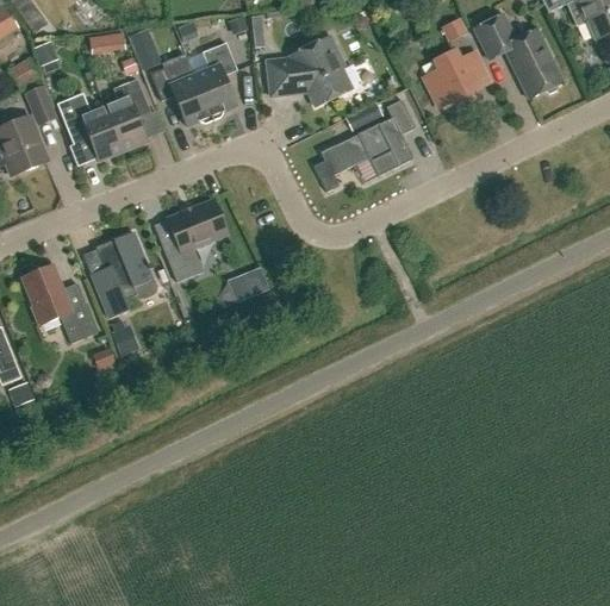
[(541,0),(546,11),(564,4),(573,25),(586,20),(595,38),(609,31),(609,0),(541,0)]
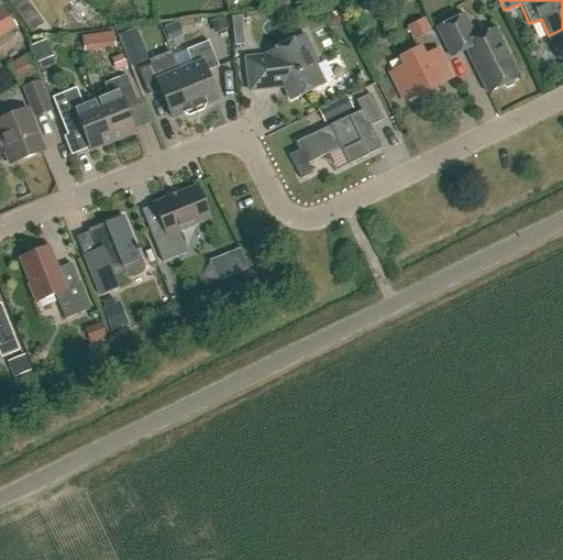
[(4,4),(0,7),(0,34),(15,25),(4,4)]
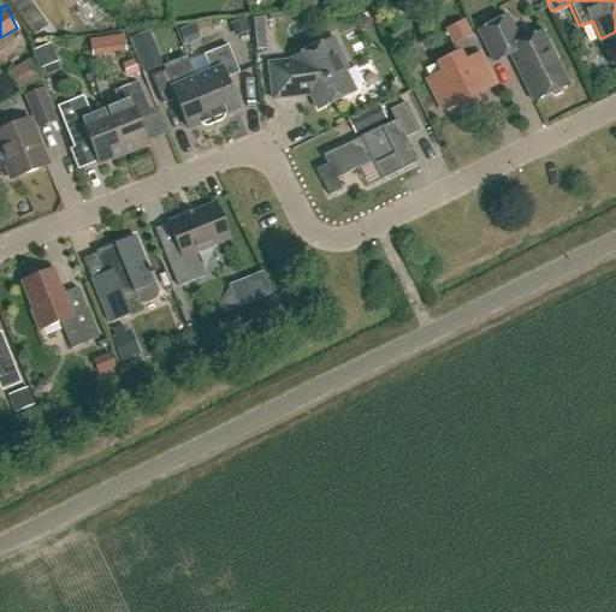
[(261,13),(252,15),(254,46),(265,45),(261,13)]
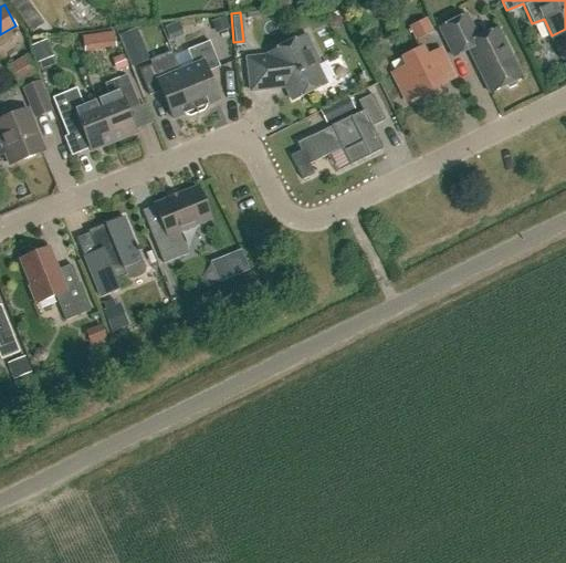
[(478,35),(465,12),(439,25),(453,55),(468,48),(490,91),(504,83),(509,86),(515,83),(516,77),(522,75),(496,25),(478,35)]
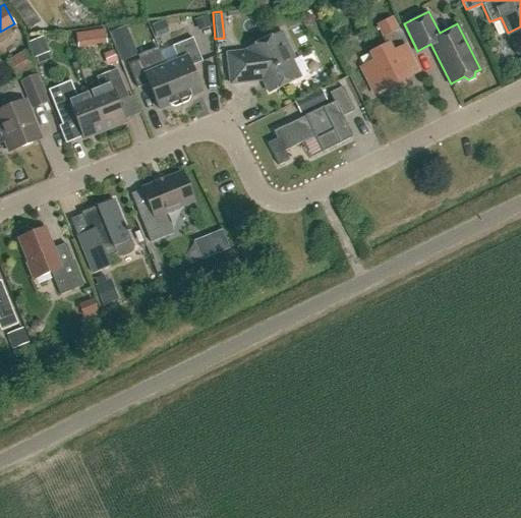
[(399,14),(381,21),(386,37),(404,30),(399,14)]
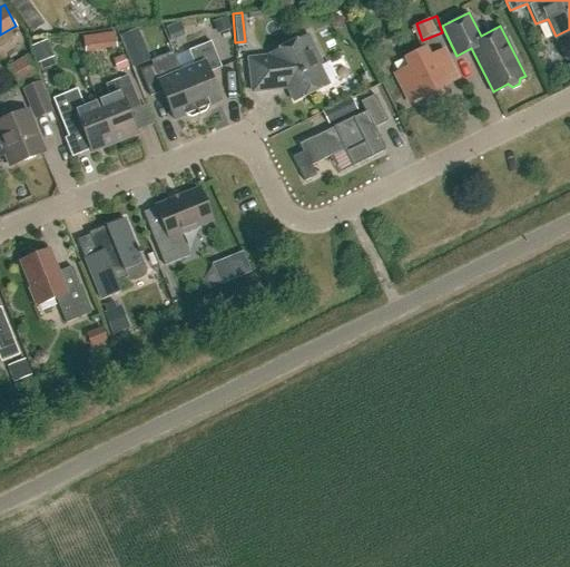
[(135,26),(119,32),(131,64),(147,57),(135,26)]
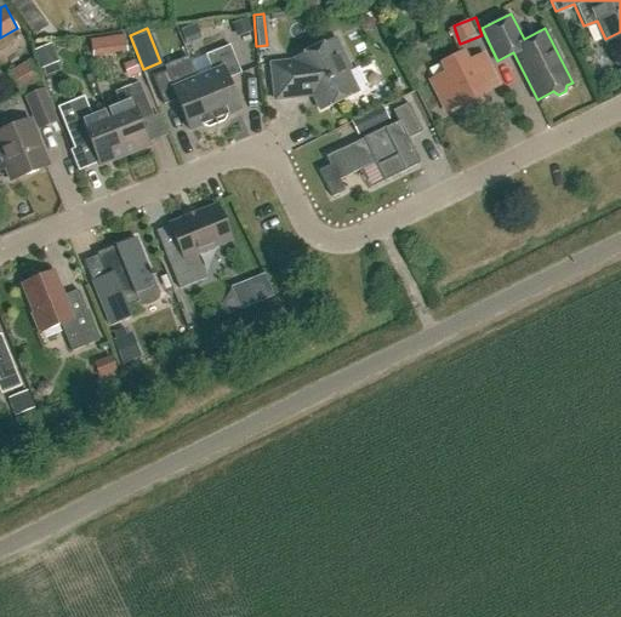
[(95,52),(129,51),(127,34),(95,36),(95,52)]
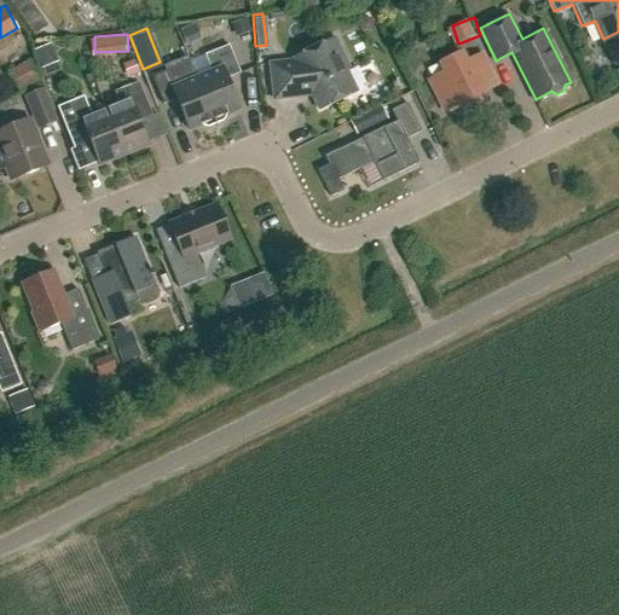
[(348,65),(334,35),(293,56),(294,58),(270,62),(273,97),(296,94),(295,92),(311,91),(319,108),(356,90),(345,68),(348,65)]
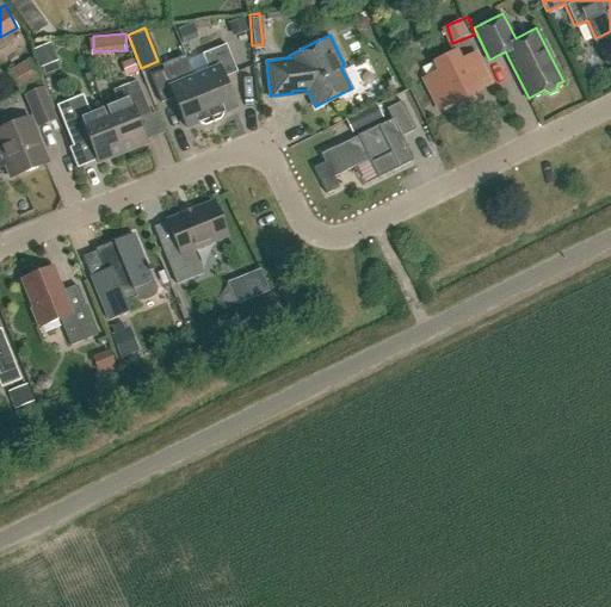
[(208,68),(193,74),(213,121),(220,117),(223,111),(235,106),(222,75),(236,69),(226,42),(202,51),(208,68)]
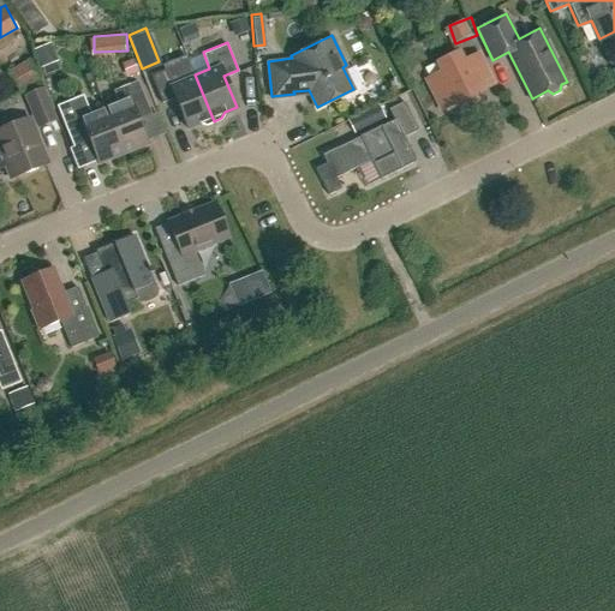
[(463,59),(458,49),(436,59),(441,70),(427,77),(441,108),(457,100),(461,111),(482,100),(477,90),(493,82),(478,52),(463,59)]
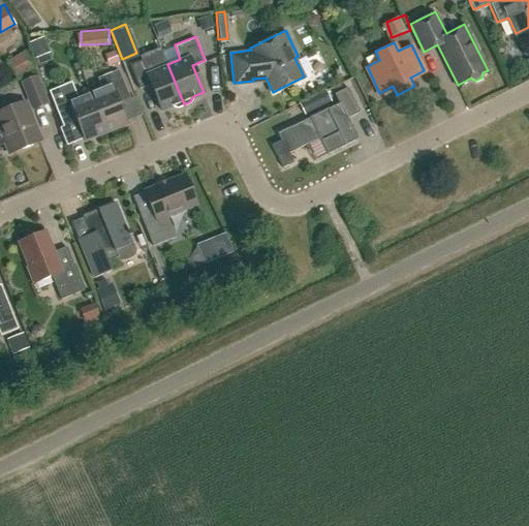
[(18,73),(36,66),(30,51),(11,59),(18,73)]
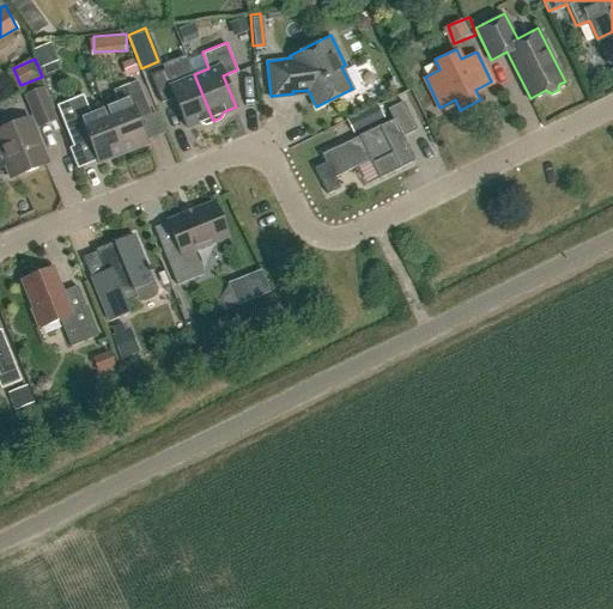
[(213,121),(194,74),(180,80),(175,71),(167,74),(163,67),(150,73),(161,101),(174,96),(187,126),(199,121),(205,125),(213,121)]
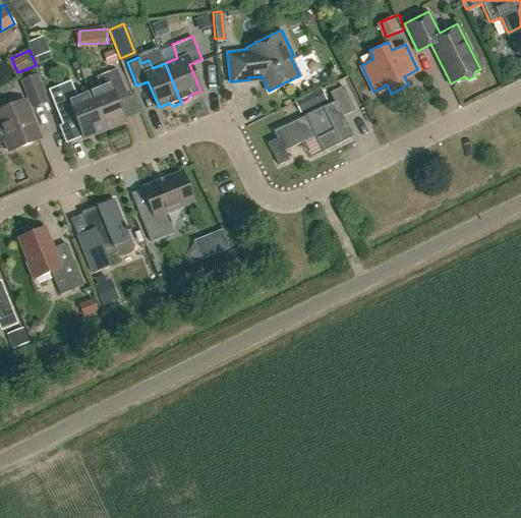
[(89,91),(104,128),(124,120),(117,101),(128,96),(116,67),(96,75),(100,85),(89,91)]
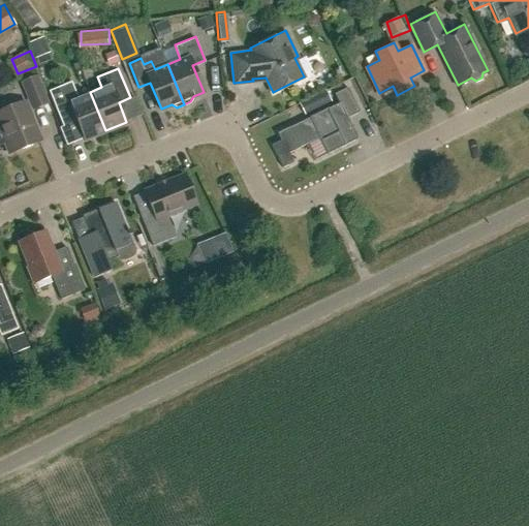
[(48,101),(35,72),(20,79),(31,109),(48,101)]
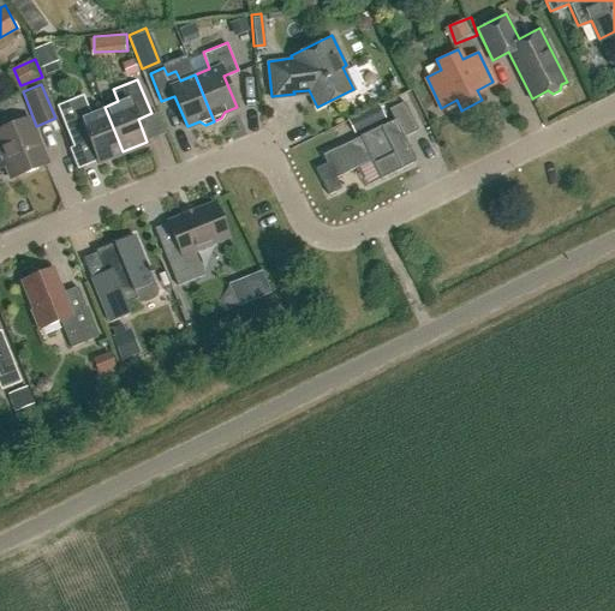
[(97,161),(123,151),(105,107),(90,112),(83,94),(57,103),(73,145),(88,138),(97,161)]
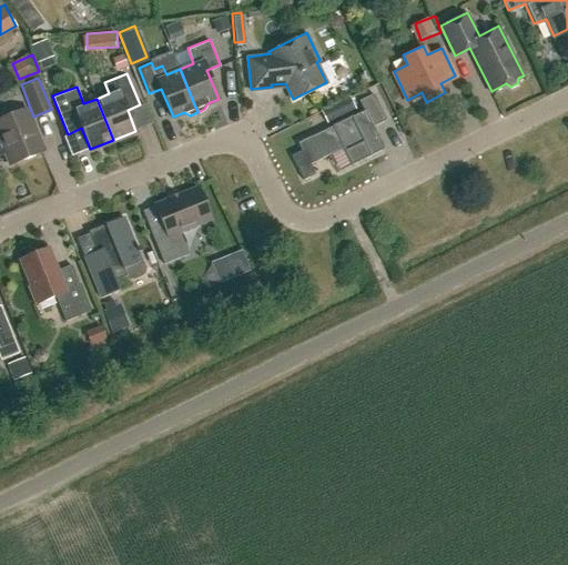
[(386,119),(373,92),(358,99),(364,109),(352,115),(352,114),(332,124),(311,135),(297,141),(301,149),(291,154),(303,179),(314,173),(310,163),(321,158),(321,157),(342,147),(351,164),(371,154),(371,153),(384,148),(373,125),(386,119)]
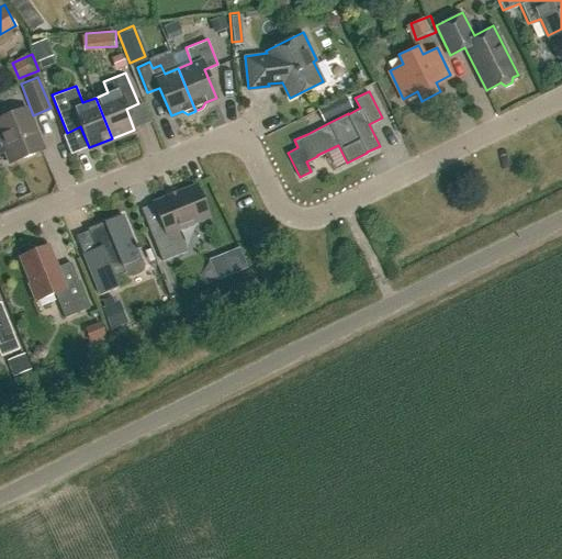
[(43,147),(24,102),(0,111),(0,151),(4,149),(10,161),(43,147)]
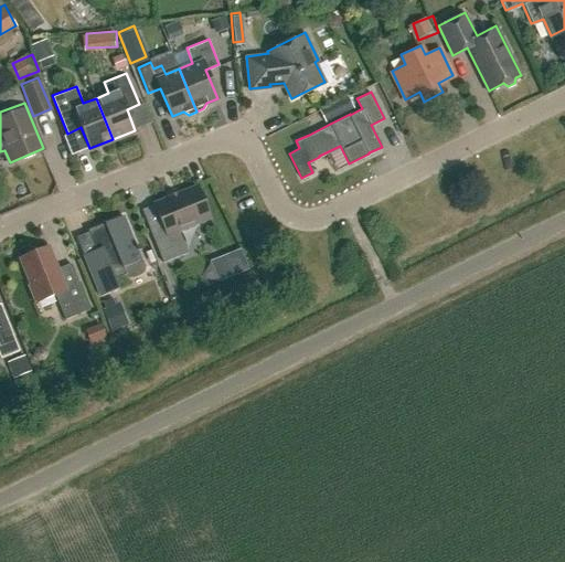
[(210,216),(196,184),(153,202),(161,222),(149,228),(162,260),(183,251),(176,231),(210,216)]
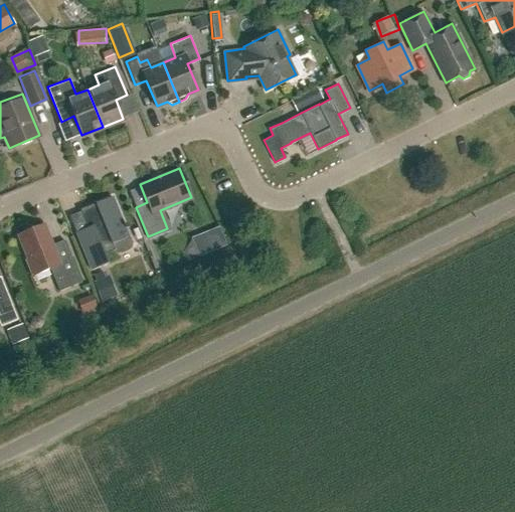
[(131,241),(112,195),(79,208),(88,226),(75,231),(91,269),(109,262),(105,252),(131,241)]
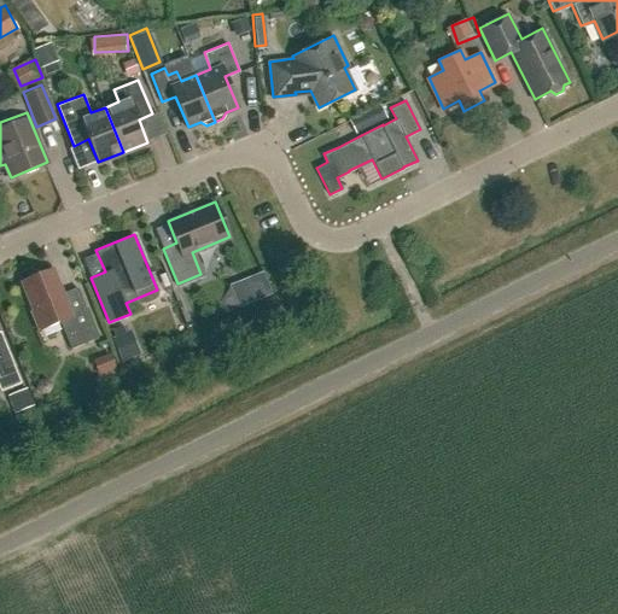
[(261,269),(249,273),(257,294),(269,290),(261,269)]
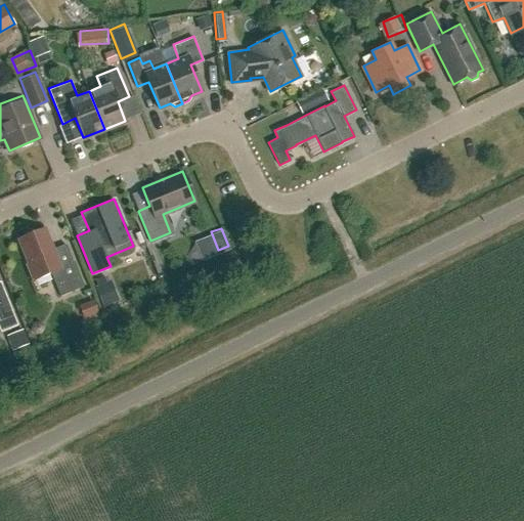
[(59,266),(45,231),(19,241),(28,261),(25,263),(32,278),(50,271),(60,295),(83,286),(73,261),(59,266)]
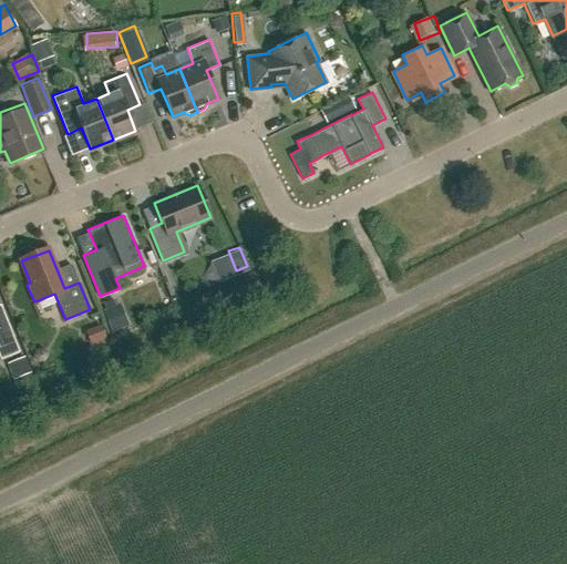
[(119,303),(101,309),(110,330),(127,324),(119,303)]
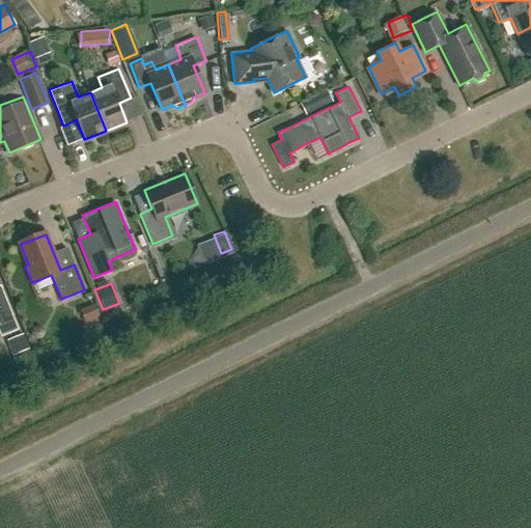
[(18,328),(0,284),(0,331),(1,334),(18,328)]
